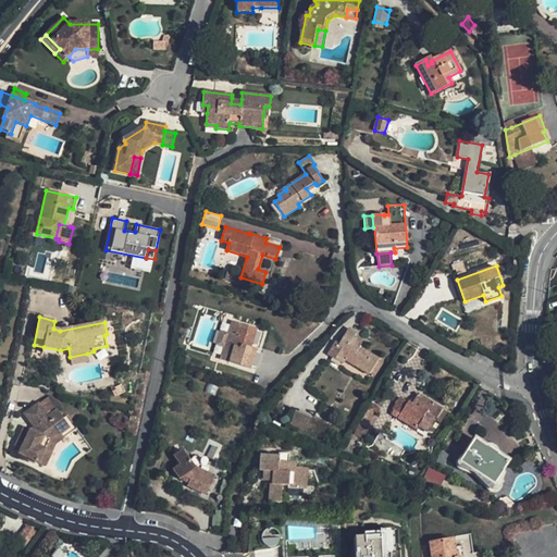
[(249,370),(255,350),(248,348),(255,329),(239,323),(232,322),(229,333),(224,348),(220,361),(230,364),(249,370)]
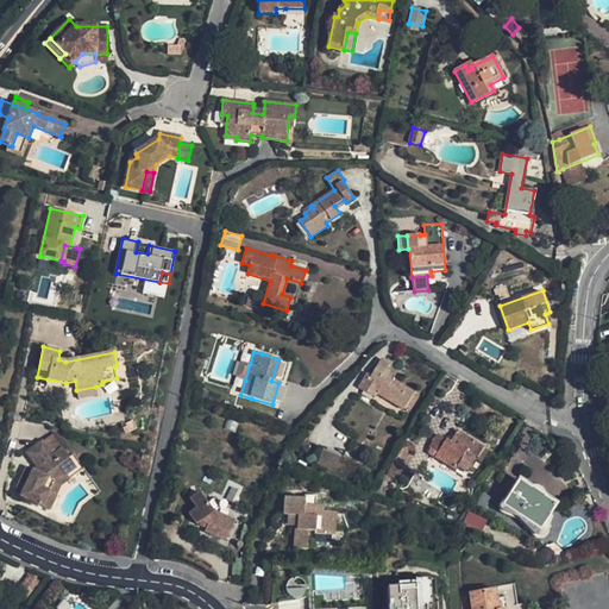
[(377,395),(403,410),(405,409),(414,394),(414,393),(393,380),(396,374),(387,368),(389,364),(381,358),(371,375),(368,374),(358,388),(376,399),(377,395)]
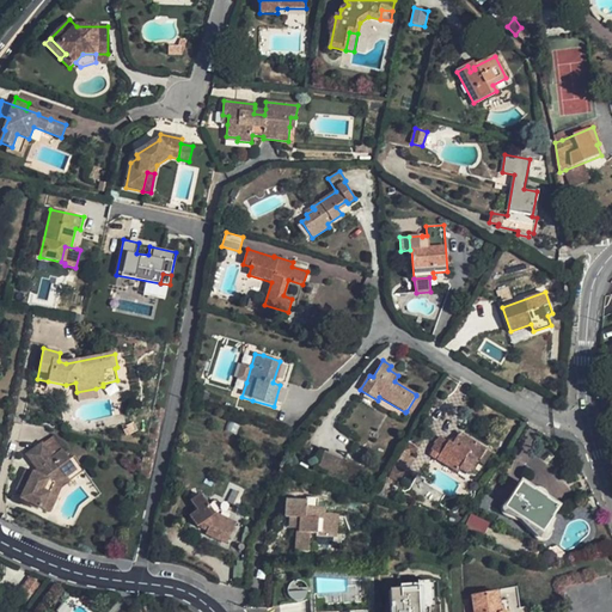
[(287,363),(280,361),(273,383),(280,385),(287,363)]
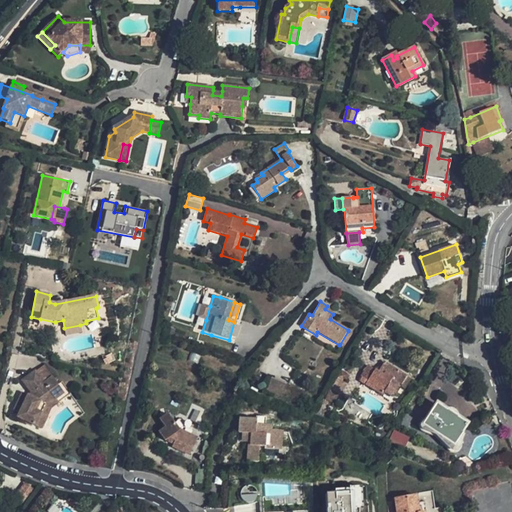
[(198,317),(206,320),(210,306),(202,304),(198,317)]
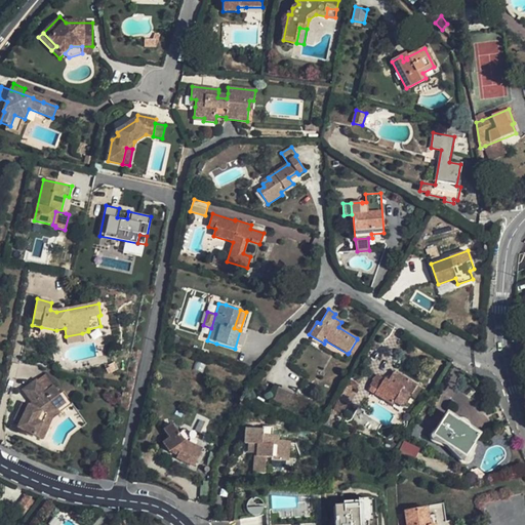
[(82,333),(66,336),(68,344),(84,340),(82,333)]
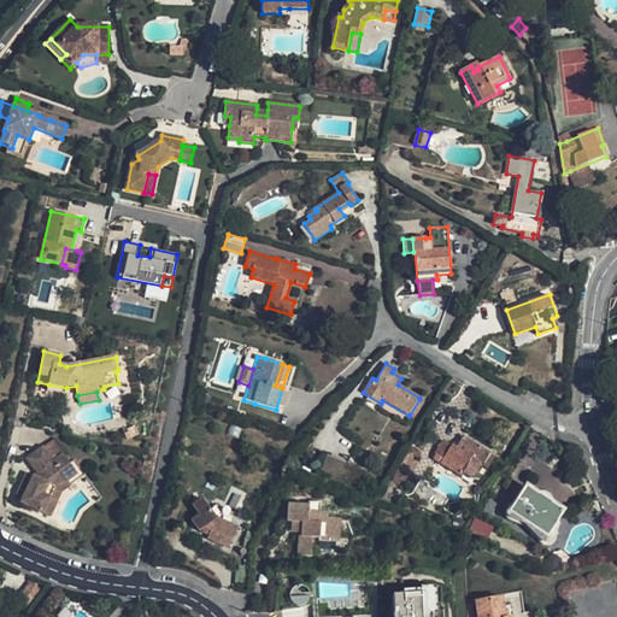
[(415,417),(423,401),(419,399),(410,415),(415,417)]
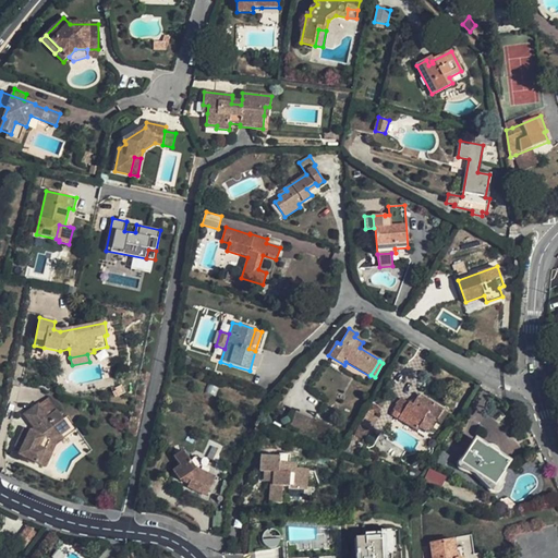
[(429,434),(443,411),(419,396),(412,405),(401,399),(391,415),(417,431),(420,427),(429,434)]
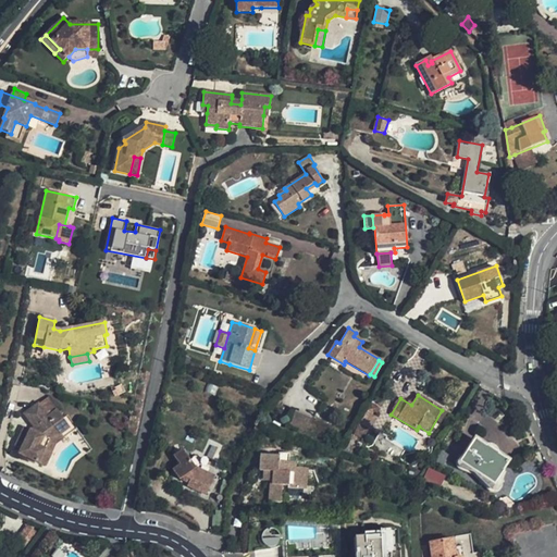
[(57,409),(48,397),(39,405),(47,416),(57,409)]
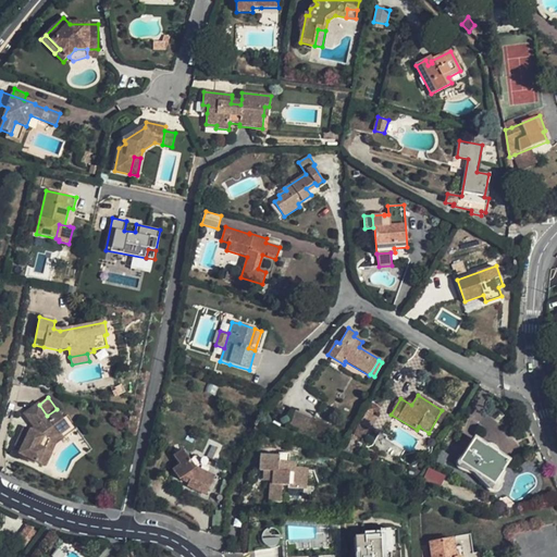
[(370,403),(366,411),(374,416),(379,408),(370,403)]
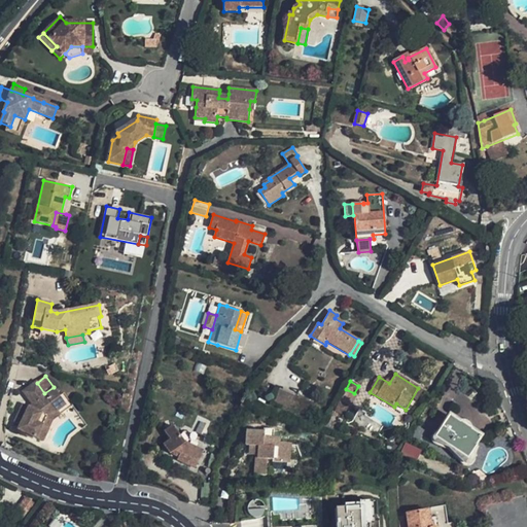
[(34,436),(43,442),(49,428),(44,426),(48,417),(58,410),(66,405),(54,387),(44,393),(37,383),(24,391),(33,405),(31,408),(24,405),(19,415),(24,418),(21,425),(19,429),(26,433),(26,434),(33,438),(34,436)]
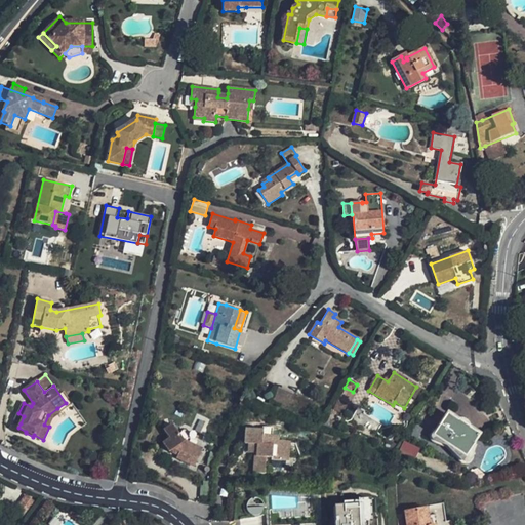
[(421,389),(416,387),(410,397),(414,399),(421,389)]
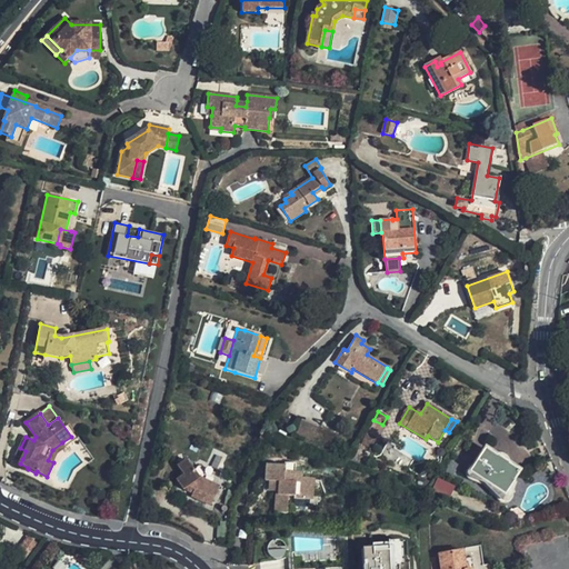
[(367,433),(376,439),(378,440),(386,426),(382,425),(373,420),(367,433)]
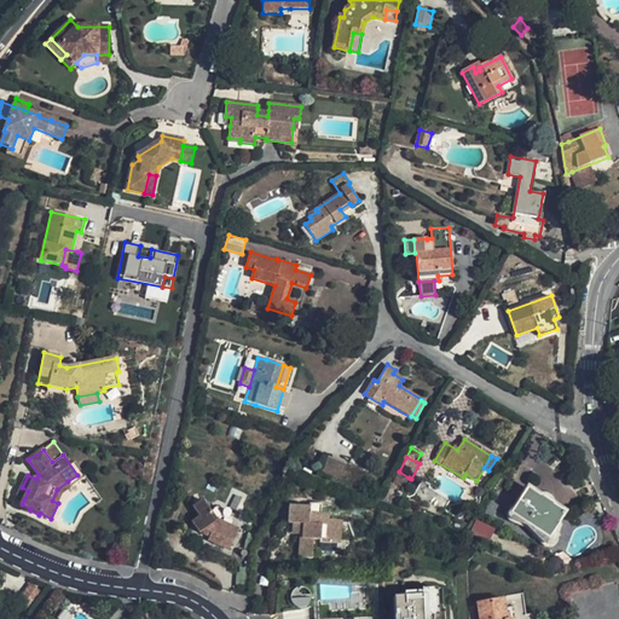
[(323,475),(357,482),(359,464),(327,458),(323,475)]
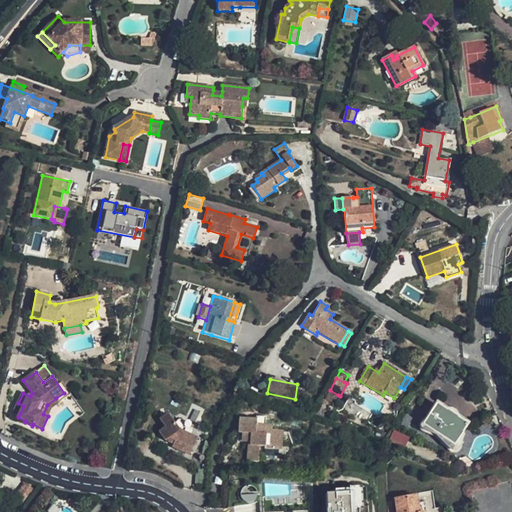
[(325,399),(334,403),(338,395),(330,390),(325,399)]
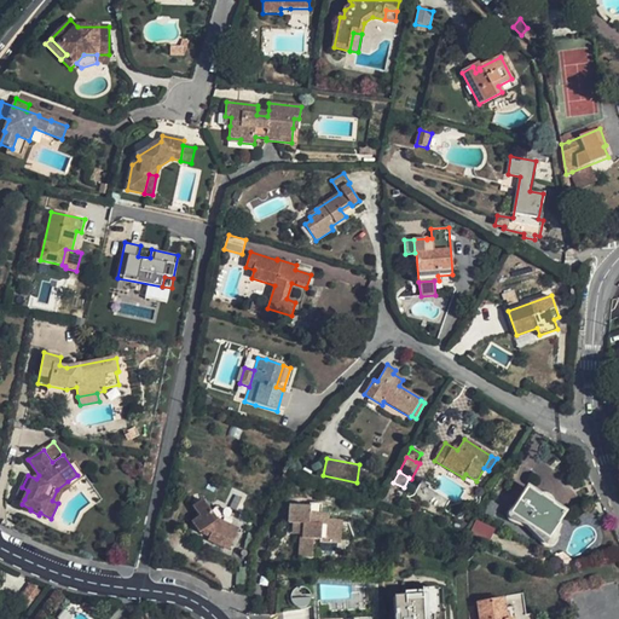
[(52,501),(58,503),(62,493),(71,487),(68,481),(57,490),(52,501)]
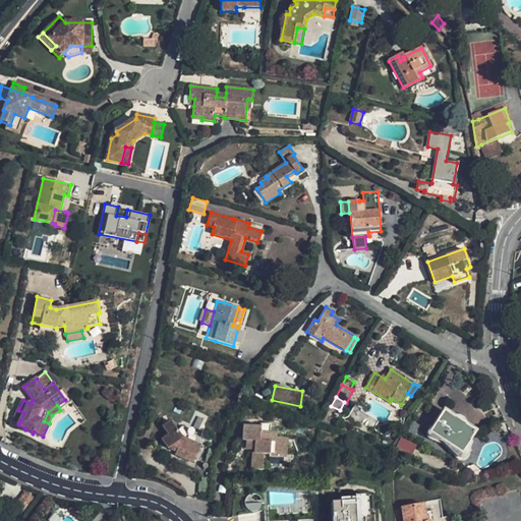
[(23,413),(18,410),(14,417),(20,420),(23,413)]
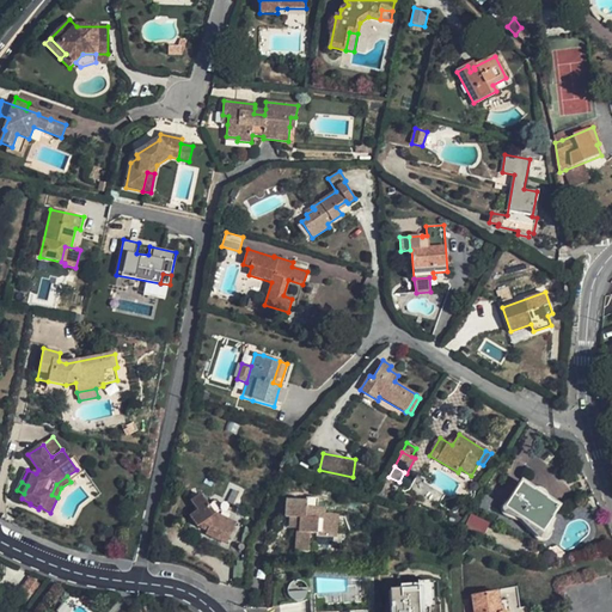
[(520,519),(543,533),(554,518),(552,516),(560,507),(548,500),(548,499),(534,490),(533,490),(521,483),(505,508),(520,519)]
